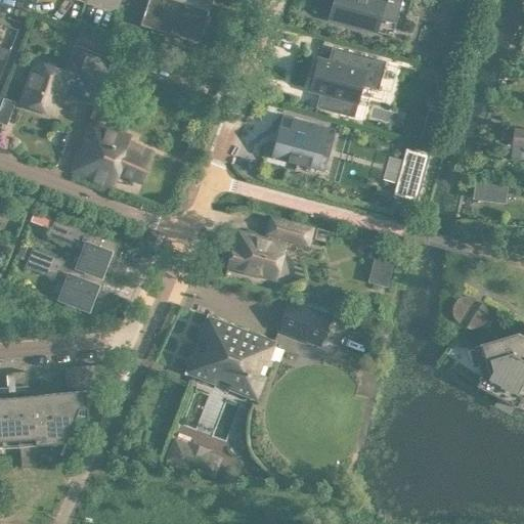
[(146,0),(139,24),(197,42),(210,0),(146,0)]
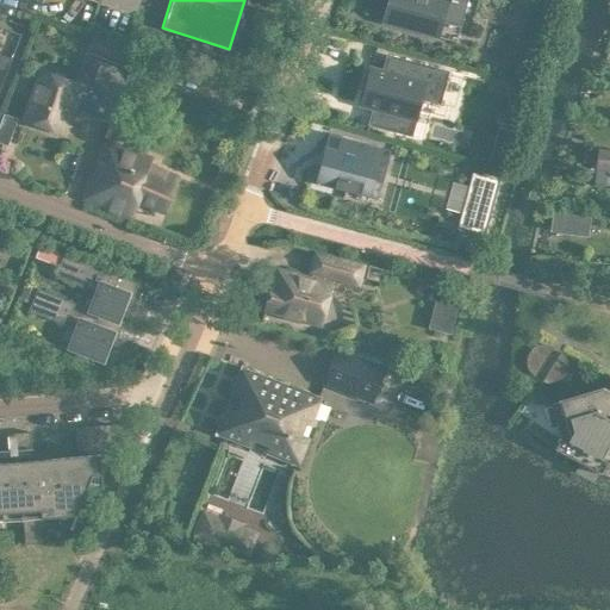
[(386,0),(381,20),(436,35),(441,19),(459,24),(465,0),(386,0)]
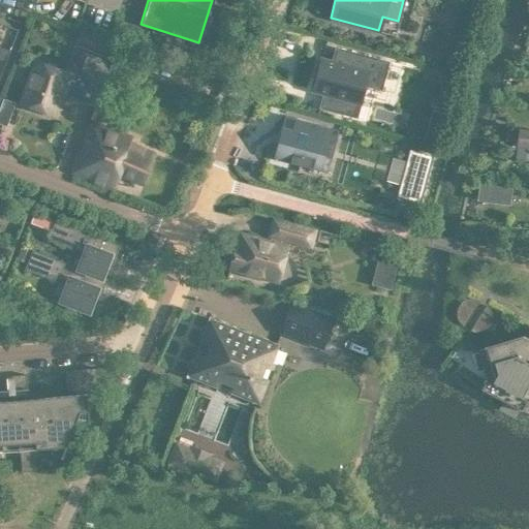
[(457,4),(454,19),(467,22),(471,8),(457,4)]
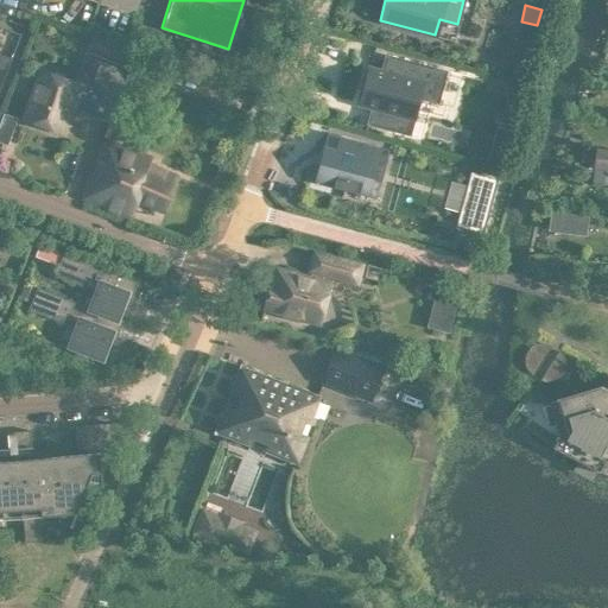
[(133,52),(122,82),(163,96),(173,68),(133,52)]
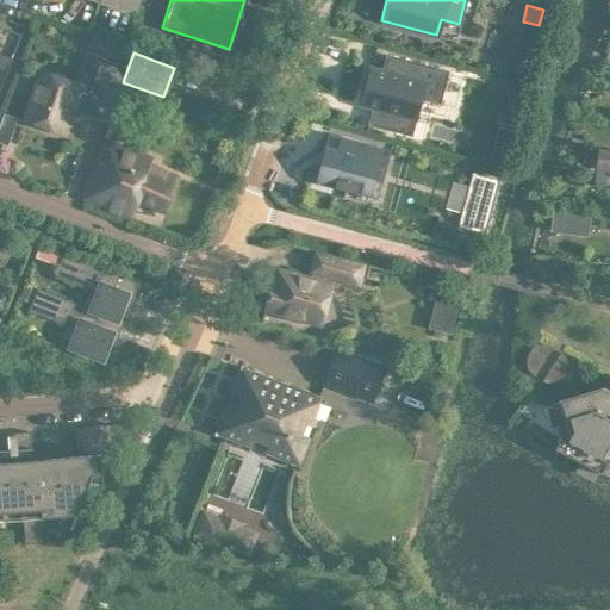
[(372,106),(367,122),(410,134),(415,118),(419,97),(439,101),(444,75),(447,70),(443,69),(386,54),(381,69),(369,66),(359,103),(372,106)]
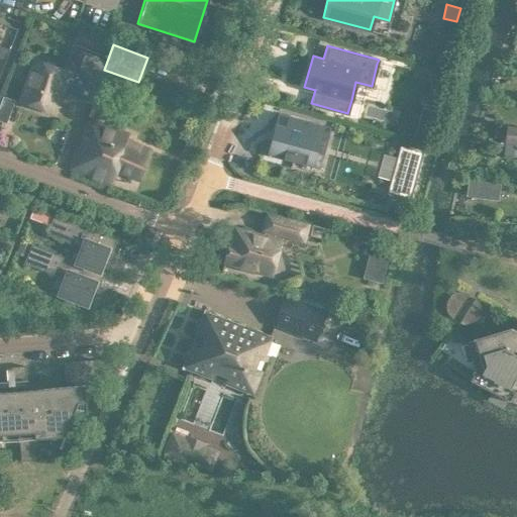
[(24,83),(18,100),(54,113),(62,91),(92,102),(104,69),(74,58),(69,72),(42,62),(33,86),(24,83)]
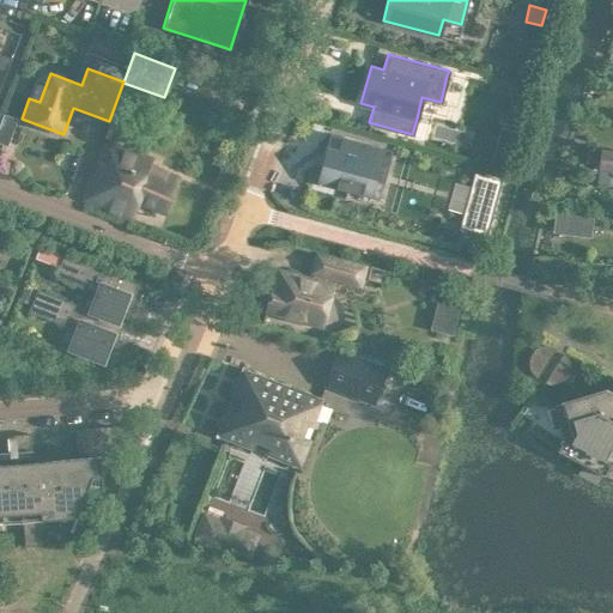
[(0,126),(0,141),(6,144),(11,131),(0,126)]
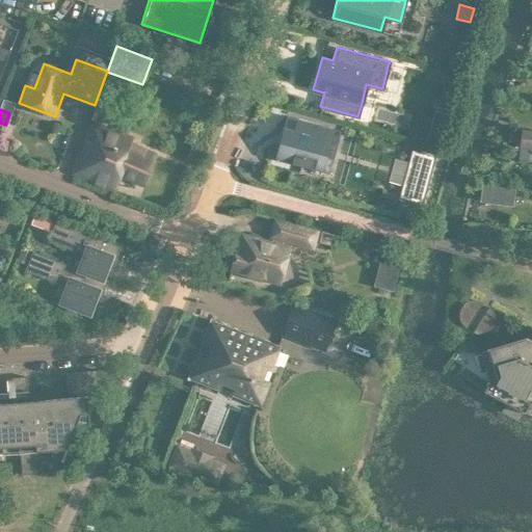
[(337,140),(326,137),(329,127),(295,117),(292,128),(283,126),(273,158),(303,165),(304,162),(322,167),(326,155),(333,156),(337,140)]
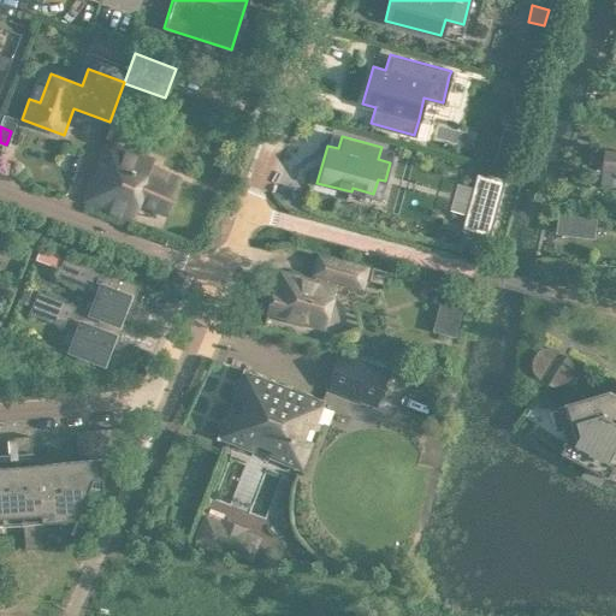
[(102,140),(83,200),(130,218),(136,202),(164,213),(178,178),(148,166),(150,159),(102,140)]
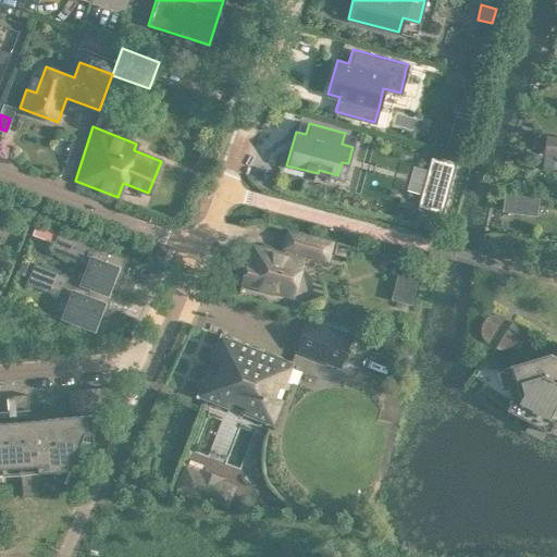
[(556,155),(556,135),(545,134),(543,153),(556,155)]
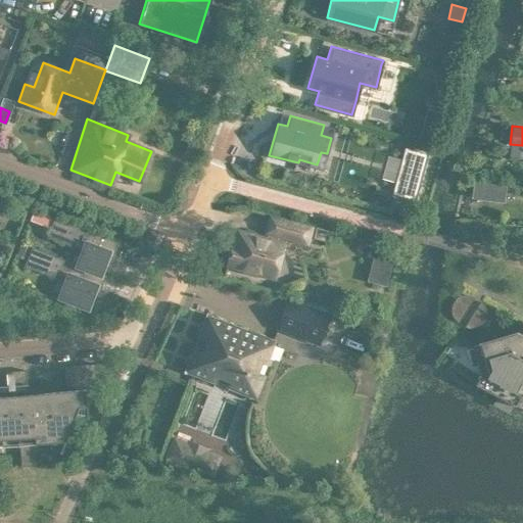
[(522,145),(510,144),(508,156),(522,157),(522,145)]
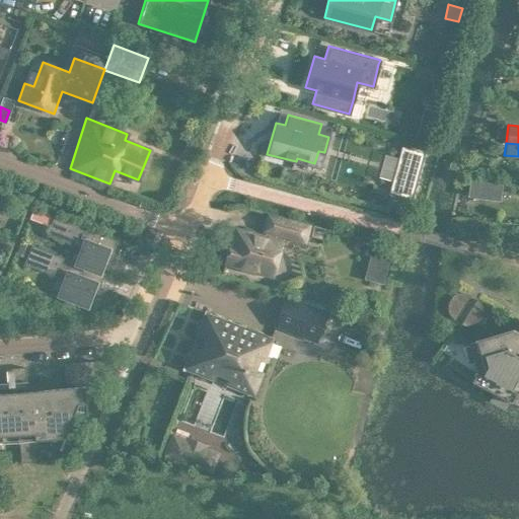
[(387,192),(412,198),(424,151),(400,145),(396,160),(400,162),(396,177),(392,176),(387,192)]
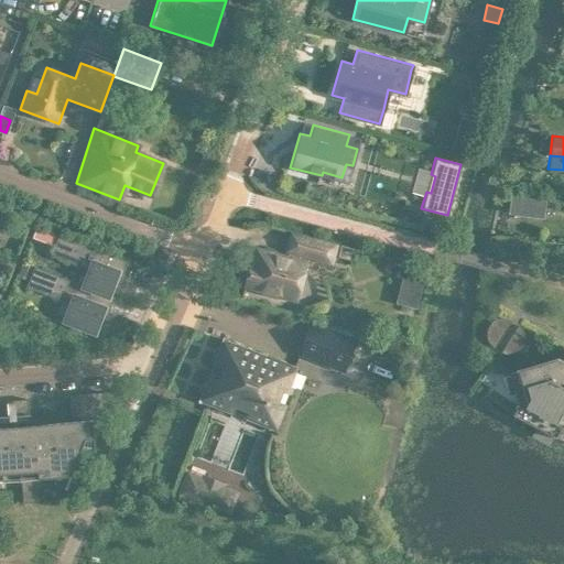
[(544,199),(527,197),(525,210),(542,213),(544,199)]
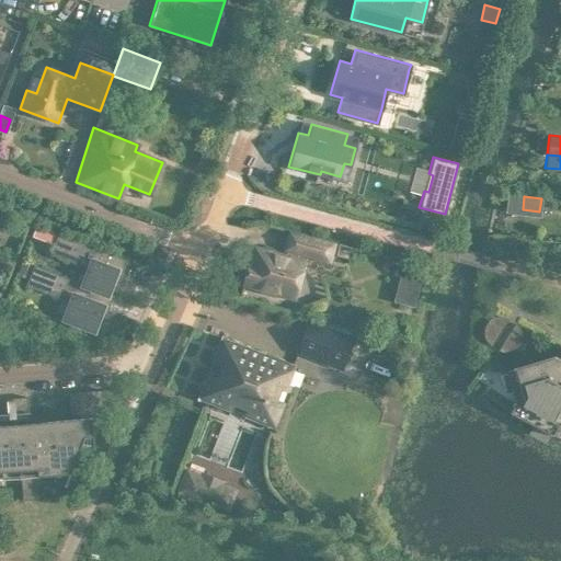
[(53,242),(57,231),(36,224),(33,235),(53,242)]
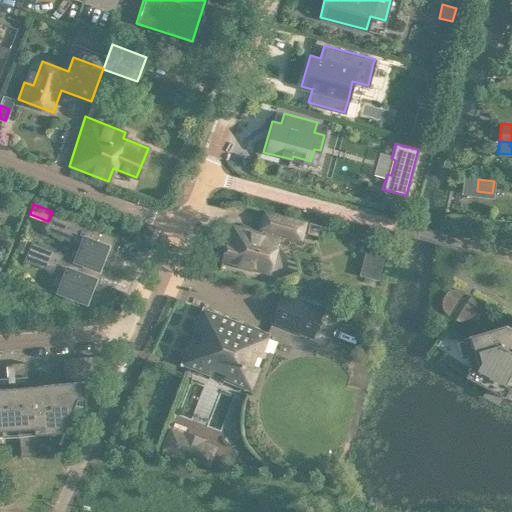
[(97,267),(98,266),(104,248),(109,250),(115,235),(52,211),(48,221),(45,230),(81,244),(75,258),(75,259),(97,267)]
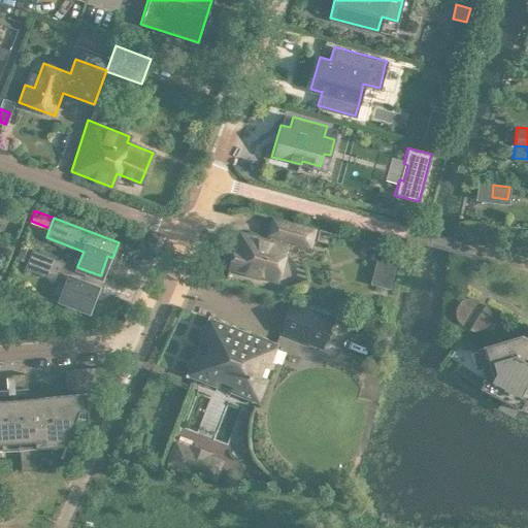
[(284,257),(286,245),(284,245),(286,239),(309,245),(314,229),(272,219),(268,234),(270,235),(268,241),(240,234),(237,245),(235,244),(229,267),(243,271),(245,273),(259,277),(262,275),(277,279),(279,269),(283,267),(283,268),(286,259),(285,259),(284,257)]
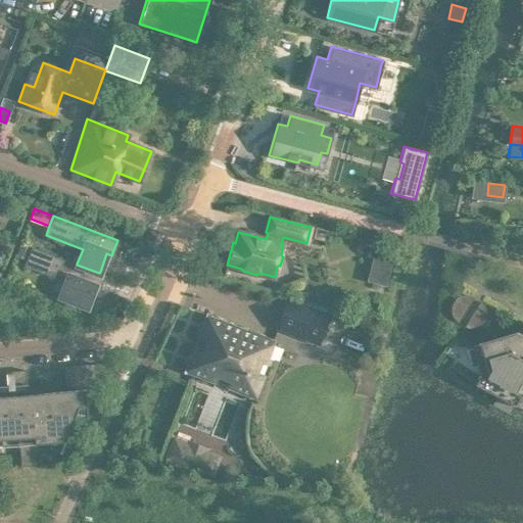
[(326,230),(316,227),(313,237),(323,240),(326,230)]
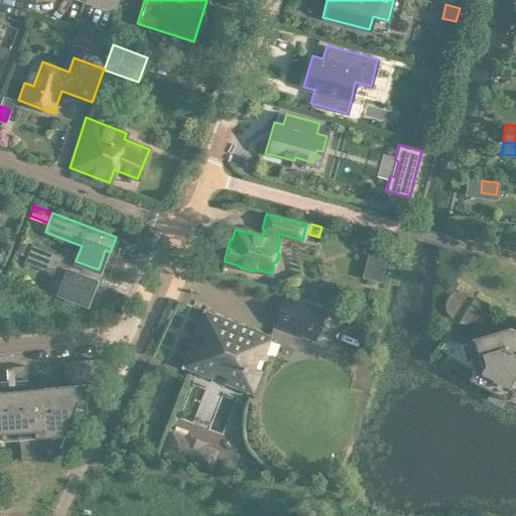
[(11,236),(1,232),(0,234),(0,240),(8,243),(11,236)]
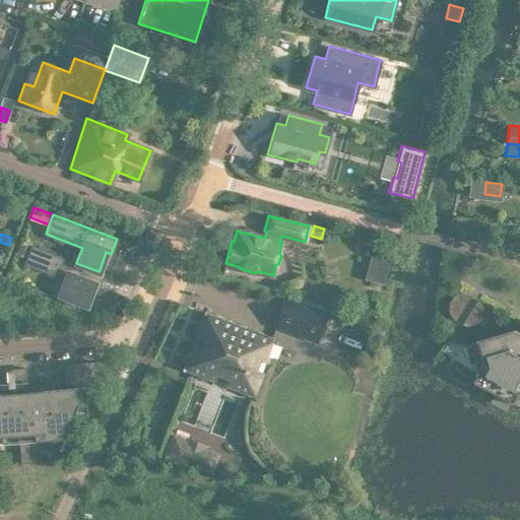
[(25,256),(29,244),(20,241),(16,253),(25,256)]
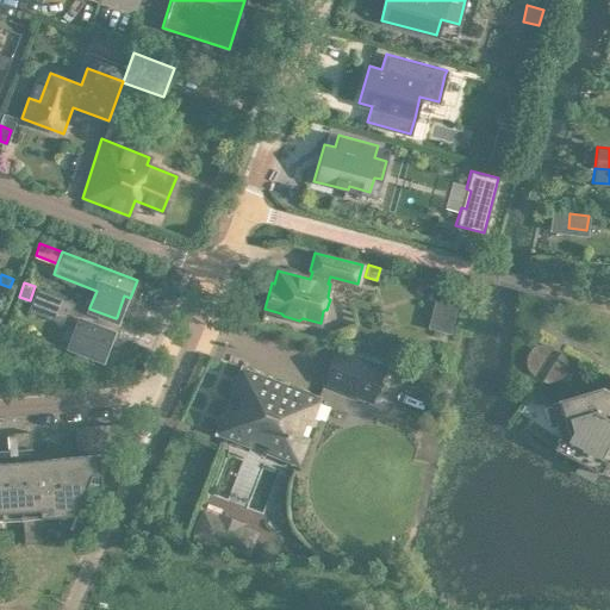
[(89,309),(89,307),(36,286),(27,310),(76,328),(69,346),(101,358),(110,335),(116,337),(123,319),(117,317),(116,318),(89,309)]
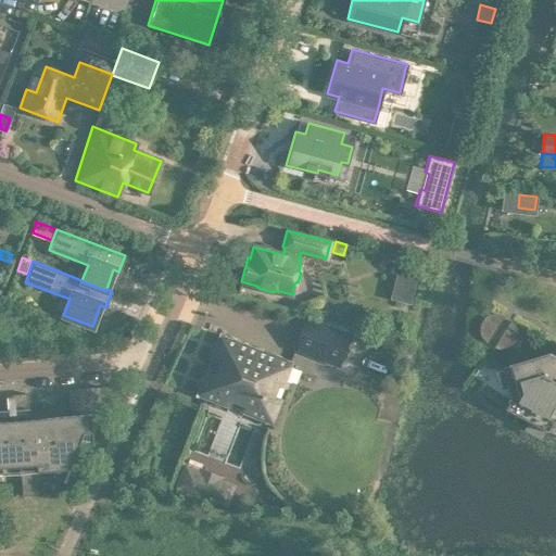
[(482,339),(485,341),(502,315),(498,313),(494,313),(490,313),(487,314),(483,317),(480,320),(479,324),(478,328),(479,331),(480,336),(481,338),(482,339)]
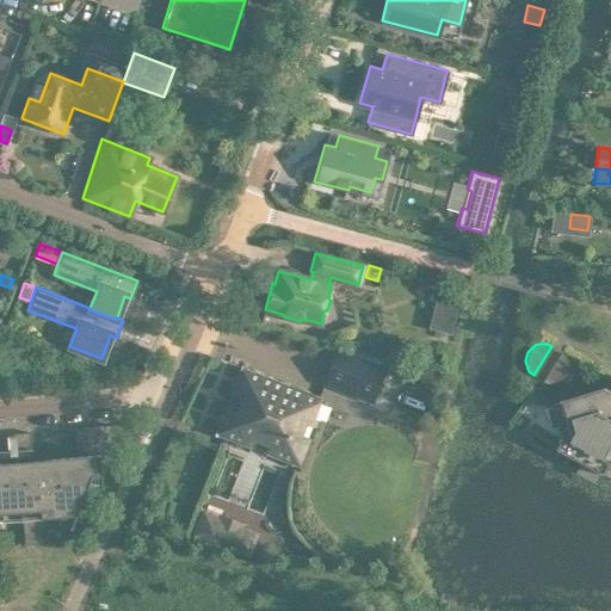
[(562,353),(560,351),(541,380),(545,382),(550,382),(554,382),(559,380),(562,377),(565,375),(567,370),(567,365),(567,360),(565,357),(562,353)]
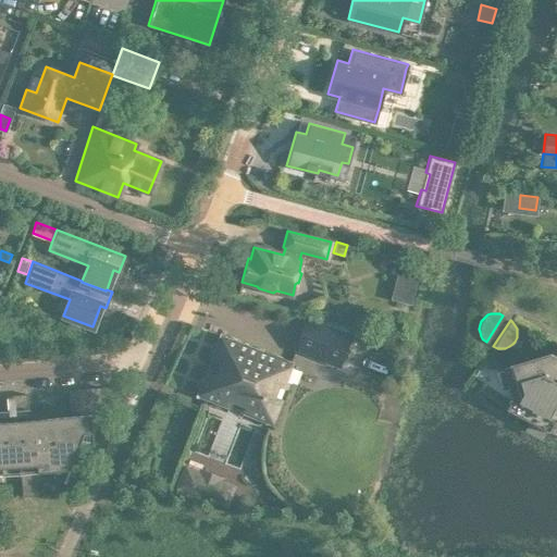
[(348,337),(305,321),(294,349),(321,360),(322,356),(338,362),(344,351),(348,337)]
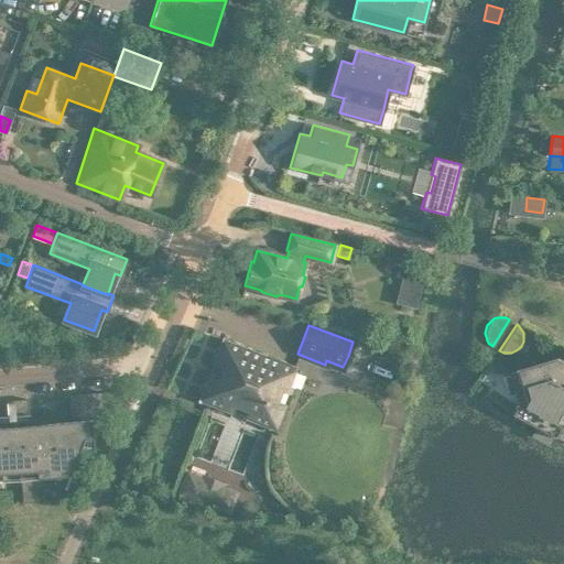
[(294,368),(221,339),(197,401),(198,402),(198,401),(229,413),(229,412),(228,411),(230,404),(247,411),(243,419),(274,431),(292,387),(288,386),(294,368)]
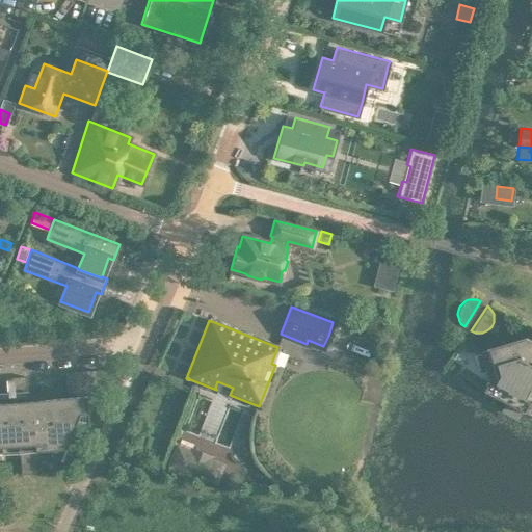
[(487,381),(482,390),(523,411),(528,403),(531,401),(531,331),(528,340),(523,341),(522,338),(478,350),(487,381)]
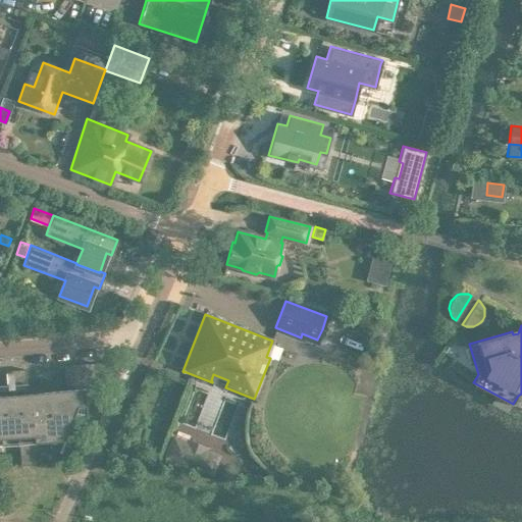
[(0,444),(18,444),(20,464),(36,462),(35,441),(62,439),(58,450),(60,451),(94,361),(63,364),(65,388),(35,392),(28,393),(24,368),(5,370),(6,384),(12,383),(12,394),(0,394),(0,444)]
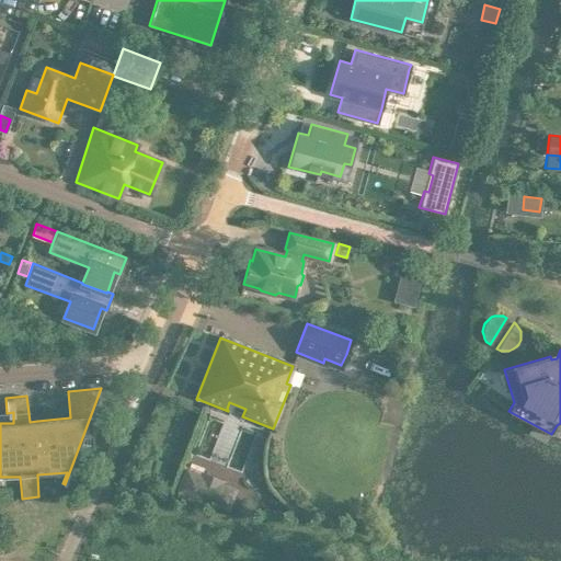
[(179,491),(176,496),(193,503),(195,497),(227,510),(235,489),(221,483),(198,474),(186,470),(178,490),(179,491)]
